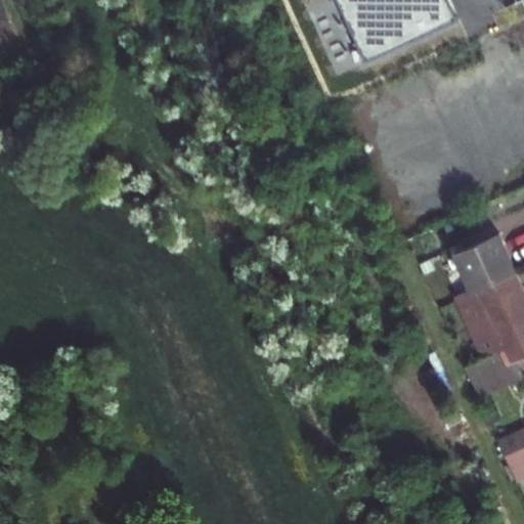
[(335,0),(362,60),(455,18),(446,0),(335,0)]
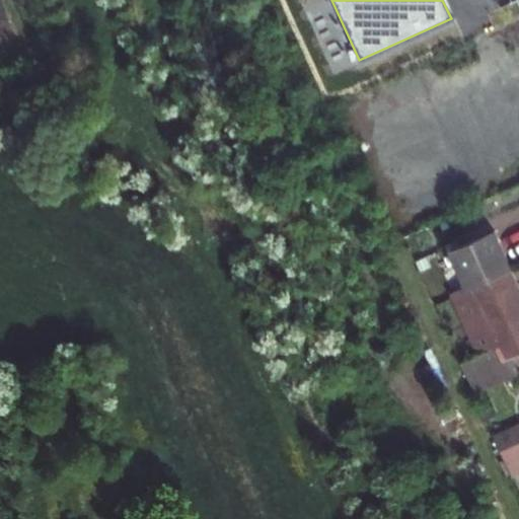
[(490,230),(445,250),(490,347),(495,358),(518,346),(518,304),(503,269),(506,267),(490,230)]
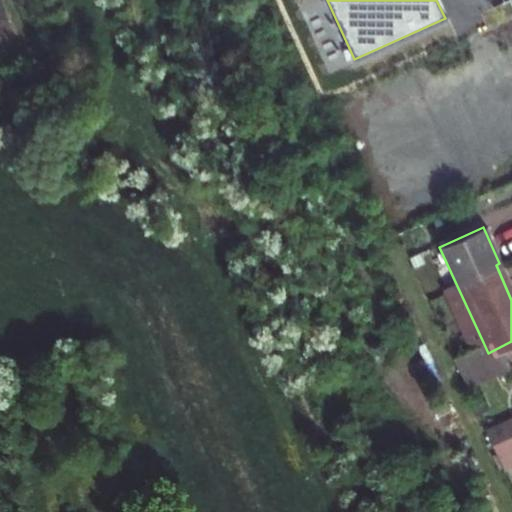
[(483,342),(449,358),(461,385),(504,365),(497,349),(488,353),(483,342)]
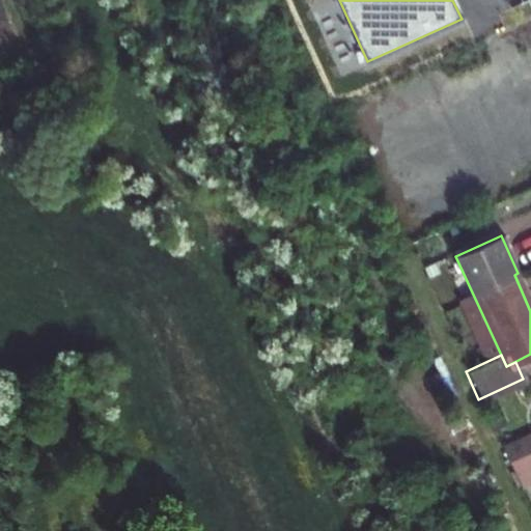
[(530,434),(504,447),(508,455),(530,444),(530,434)]
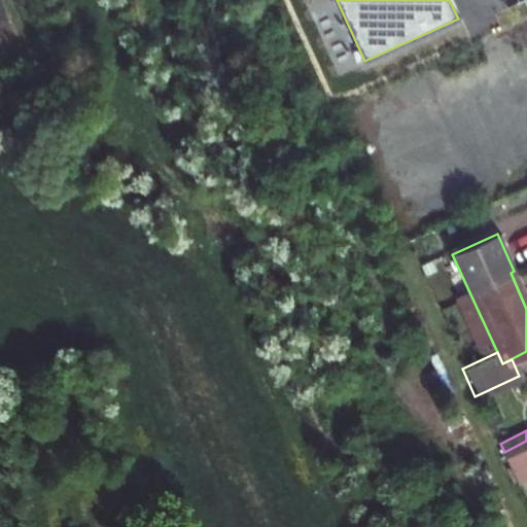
[(526,441),(504,452),(520,486),(526,482),(526,441)]
